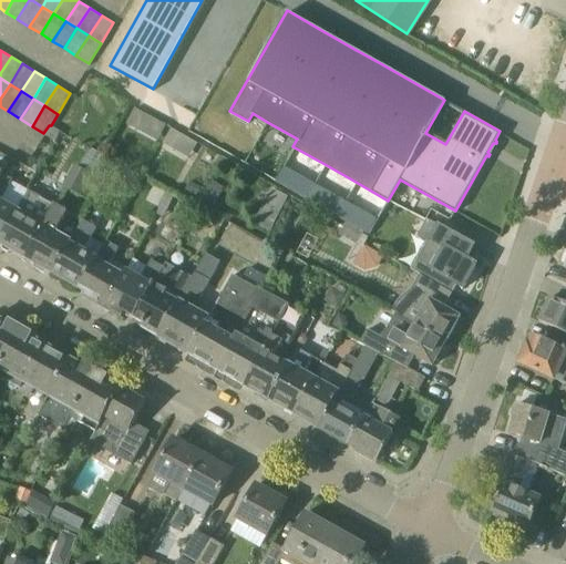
[(132,106),(125,123),(160,134),(165,118),(132,106)]
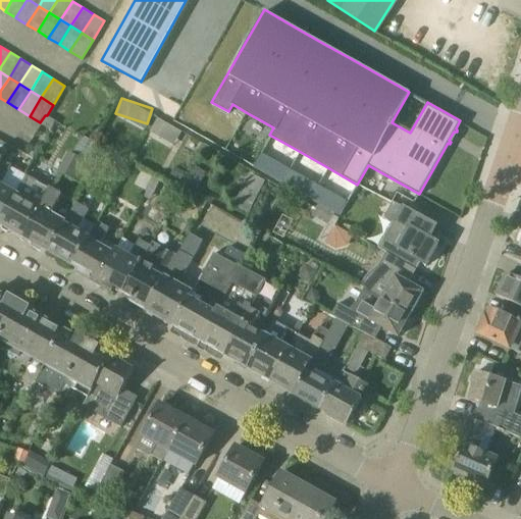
[(42,123),(42,122),(51,126),(55,119),(47,115),(45,115),(40,122),(42,123)]
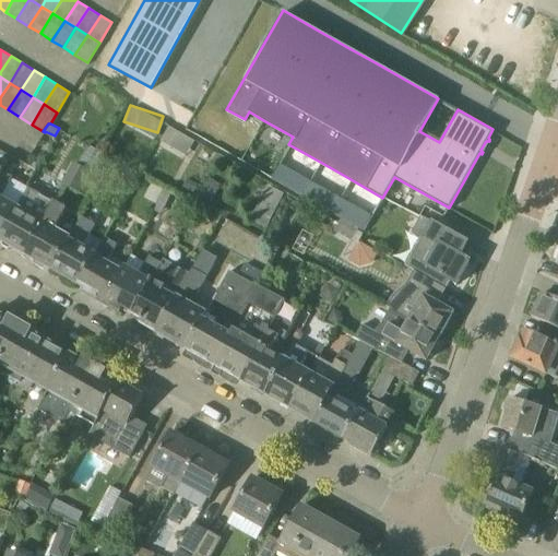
[(168,123),(161,138),(186,150),(193,135),(168,123)]
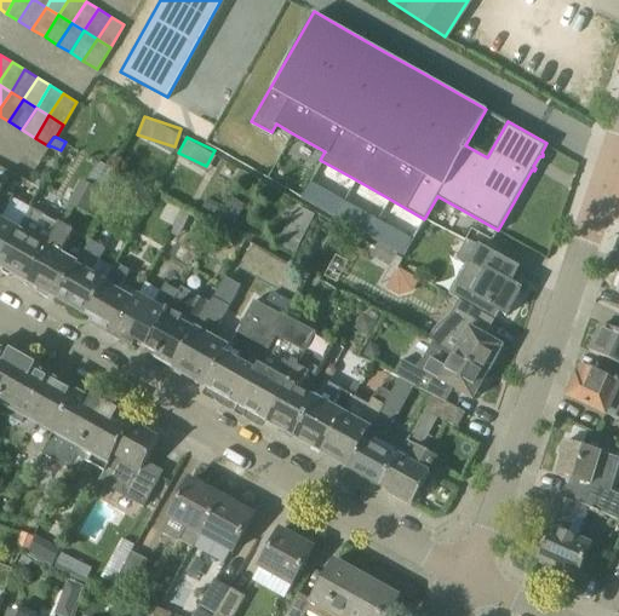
[(81,177),(69,202),(76,206),(85,209),(93,193),(96,194),(99,186),(87,180),(81,177)]
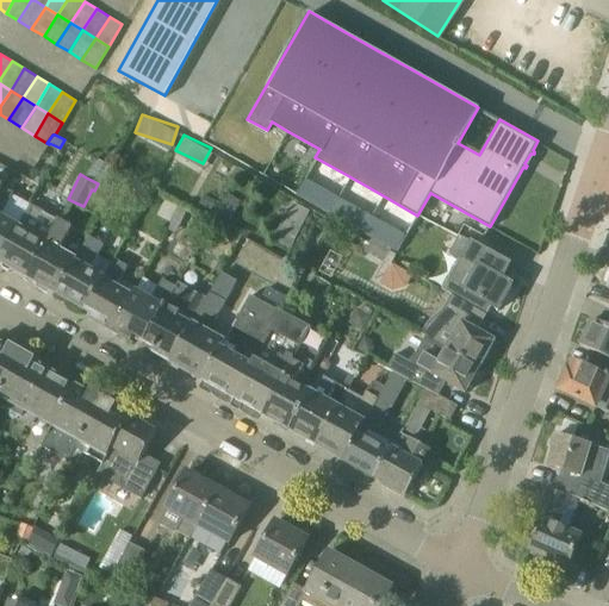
[(0,254),(17,223),(0,213),(12,192),(1,185),(0,186),(0,254)]
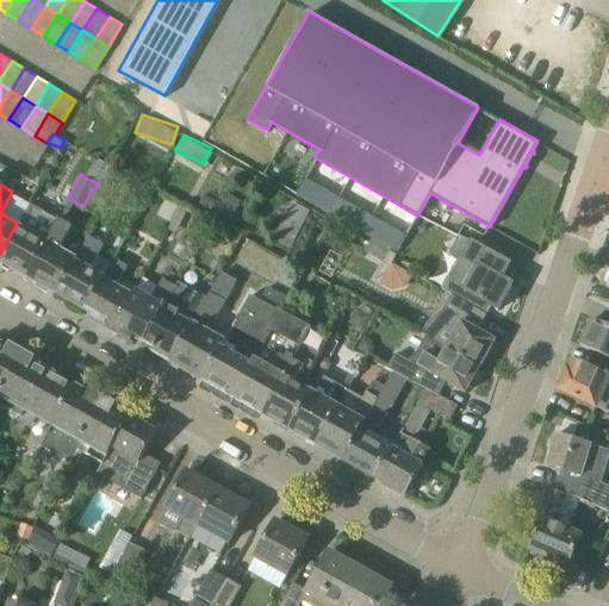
[(106,197),(94,191),(92,189),(84,206),(98,214),(106,197)]
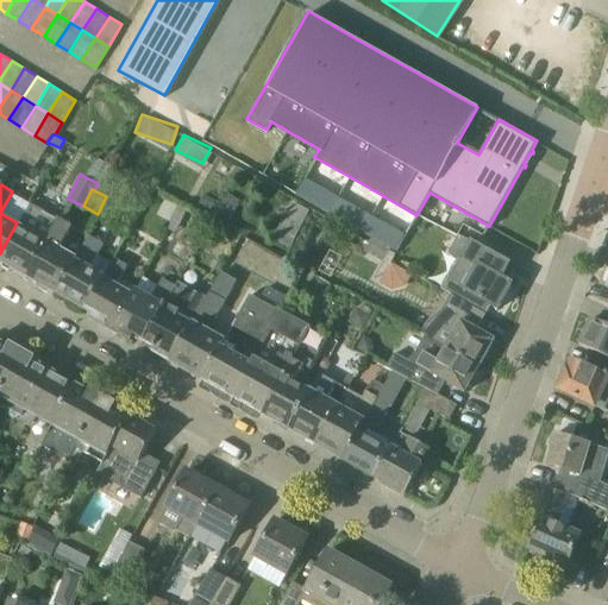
[(292,200),(280,220),(298,229),(308,209),(292,200)]
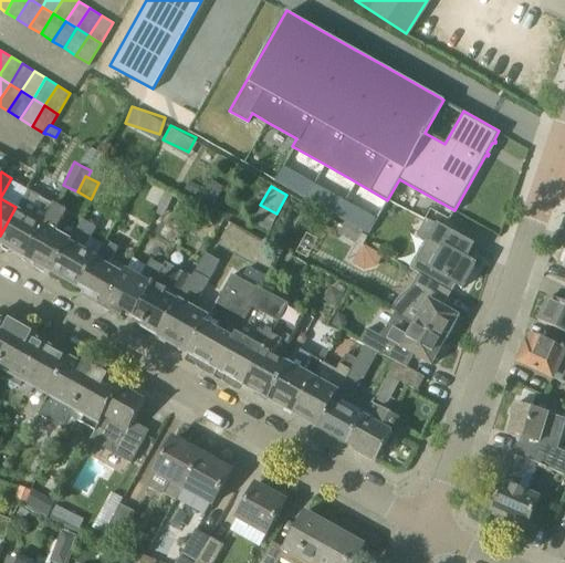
[(24,256),(54,204),(27,188),(16,207),(0,236),(0,241),(1,242),(1,248),(8,251),(12,249),(24,256)]
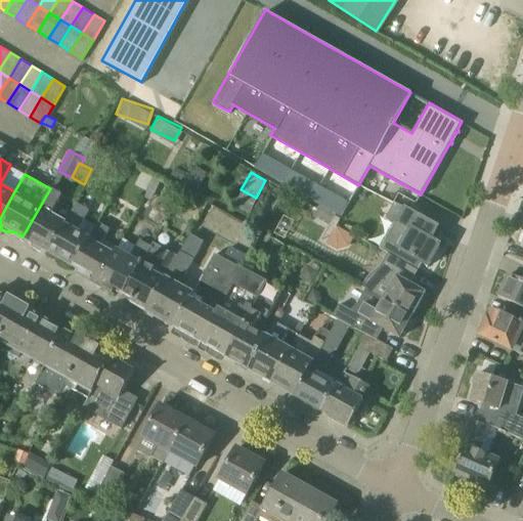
[(64,220),(51,212),(61,194),(50,188),(23,236),(33,243),(33,247),(40,251),(43,249),(47,251),(64,220)]
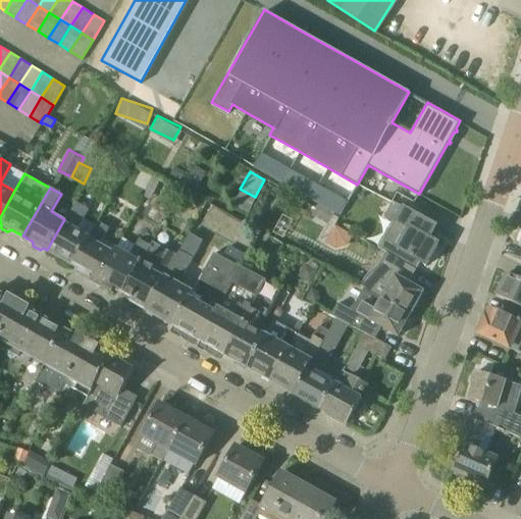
[(64,219),(47,250),(59,256),(58,260),(65,264),(69,262),(72,264),(88,236),(76,228),(88,208),(75,201),(64,219)]
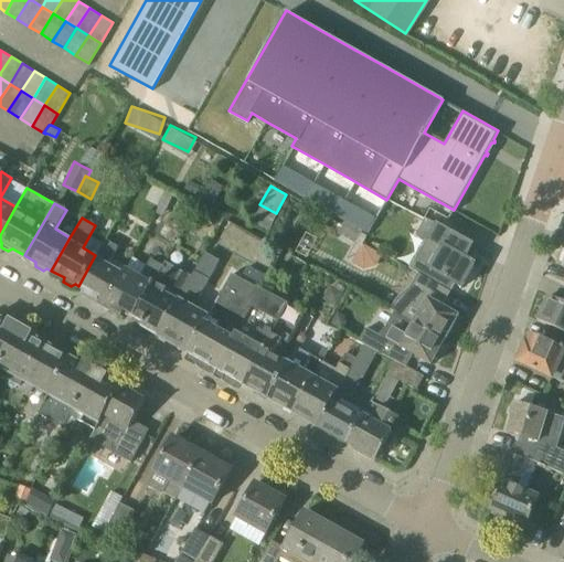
[(425,218),(416,233),(425,237),(422,244),(438,253),(431,267),(429,268),(434,271),(453,282),(460,286),(474,262),(471,260),(465,256),(471,243),(438,224),(438,223),(437,223),(436,223),(425,218)]
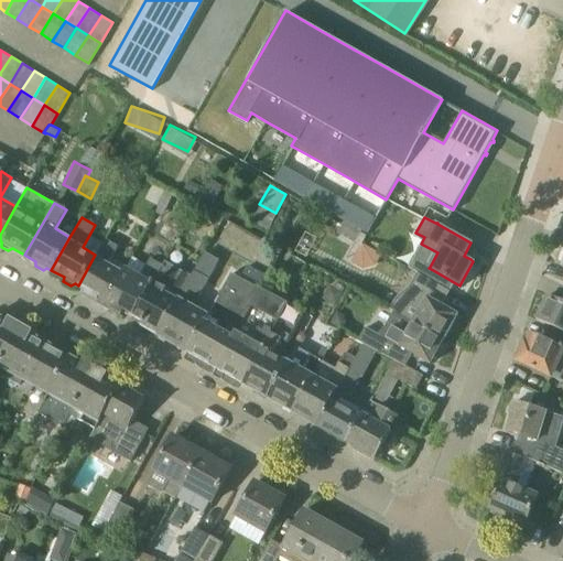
[(104,304),(121,271),(107,263),(117,245),(105,238),(96,255),(95,255),(78,286),(77,287),(86,291),(85,293),(104,304)]
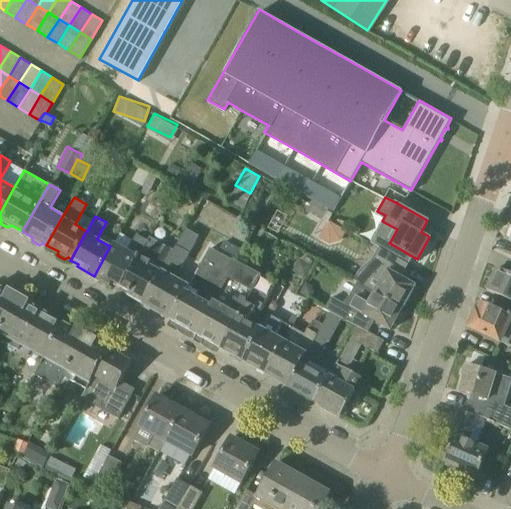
[(325,218),(318,235),(338,243),(345,227),(325,218)]
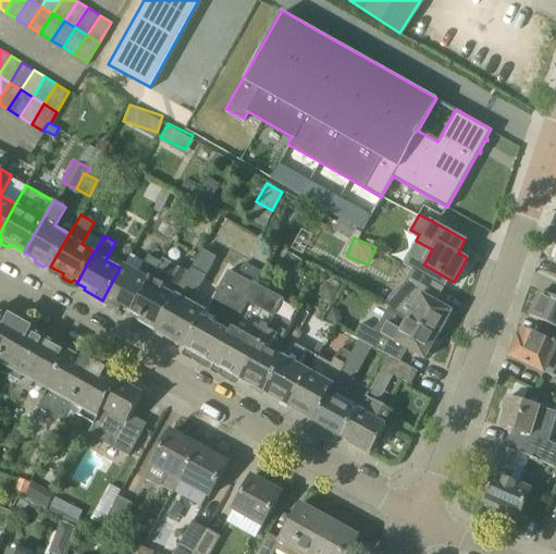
[(131,311),(159,260),(148,254),(138,271),(123,263),(120,268),(102,300),(120,309),(122,306),(131,311)]
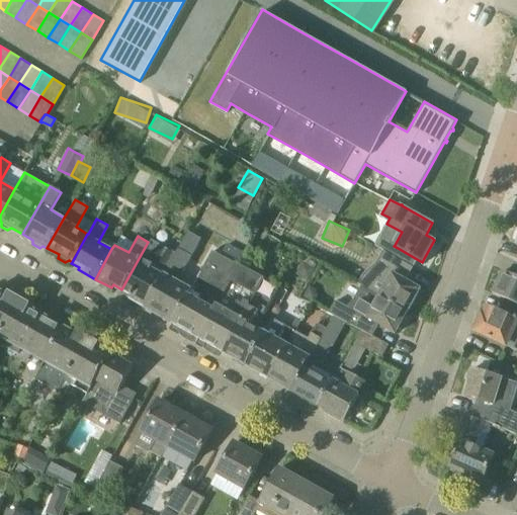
[(148,242),(121,289),(130,294),(127,297),(145,307),(163,274),(162,274),(166,267),(167,267),(173,256),(149,242),(148,242)]
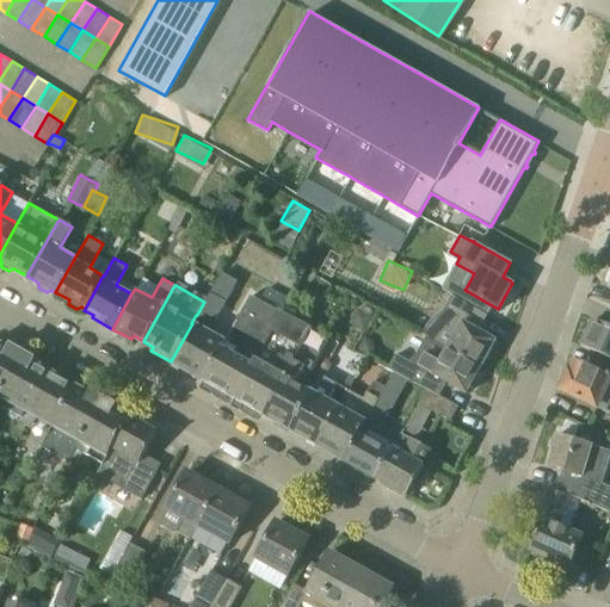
[(203,381),(222,347),(225,340),(199,326),(202,321),(210,326),(213,324),(226,301),(210,292),(204,302),(197,315),(196,315),(191,323),(192,323),(171,361),(203,381)]
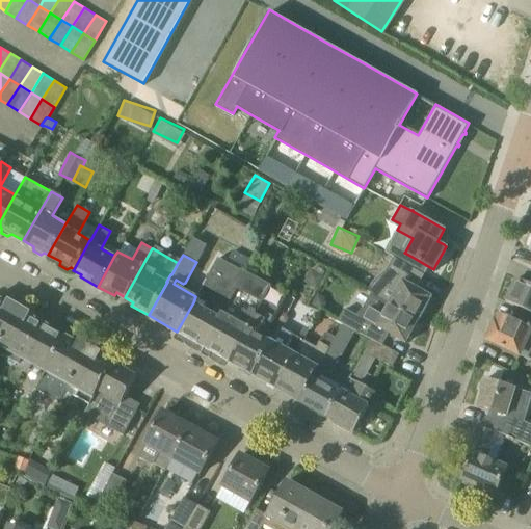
[(230,298),(245,270),(217,256),(202,284),(230,298)]
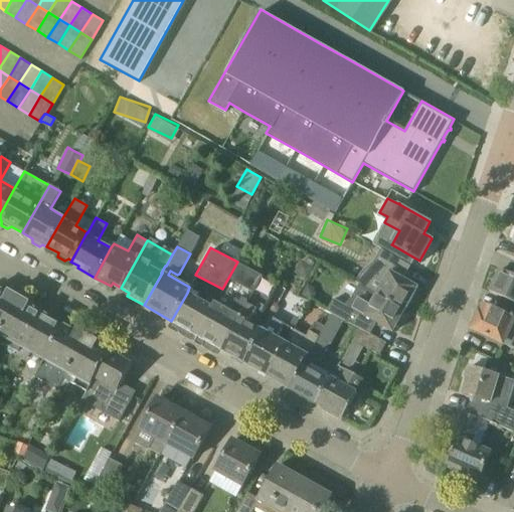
[(360,273),(356,280),(359,282),(404,308),(417,286),(401,277),(408,264),(381,248),(374,261),(366,267),(360,273)]
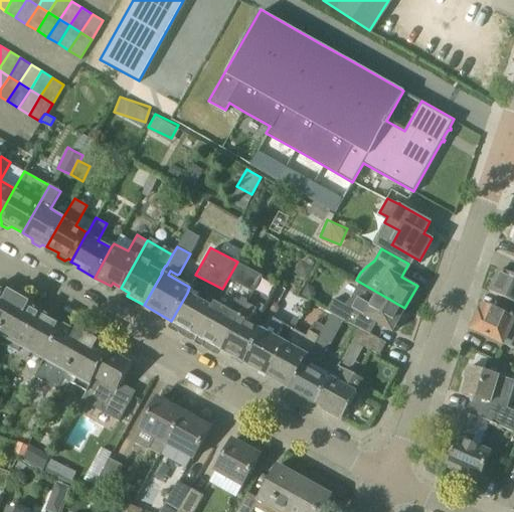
[(301,259),(294,272),(306,279),(314,266),(313,266),(315,262),(305,256),(303,260),(301,259)]
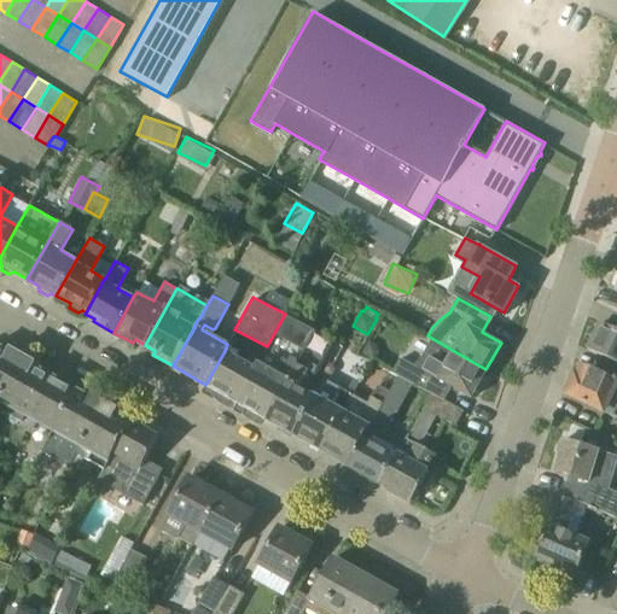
[(236,402),(265,419),(314,329),(285,314),(267,346),(269,348),(260,364),(257,363),(236,402)]
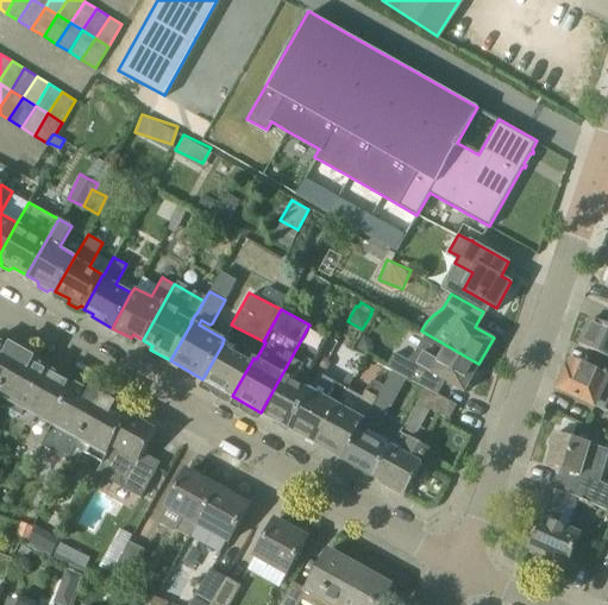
[(590,316),(578,342),(600,352),(593,366),(605,372),(606,369),(607,369),(607,371),(607,373),(607,323),(599,320),(590,316)]
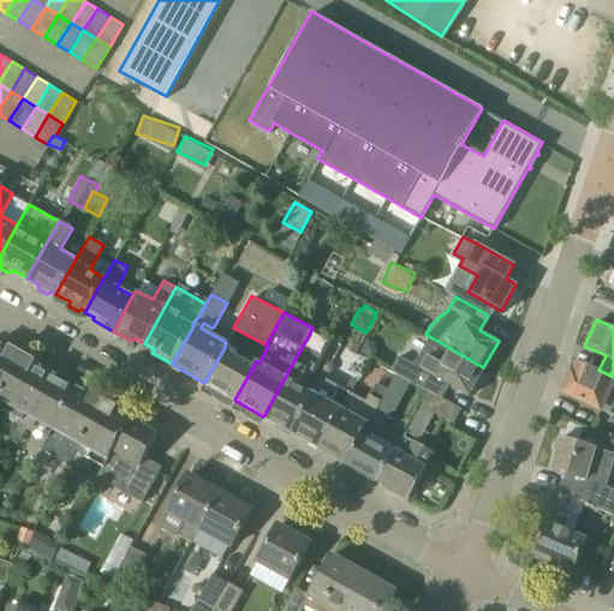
[(313,328),(264,417),(291,431),(313,393),(317,384),(309,379),(332,339),(313,328)]
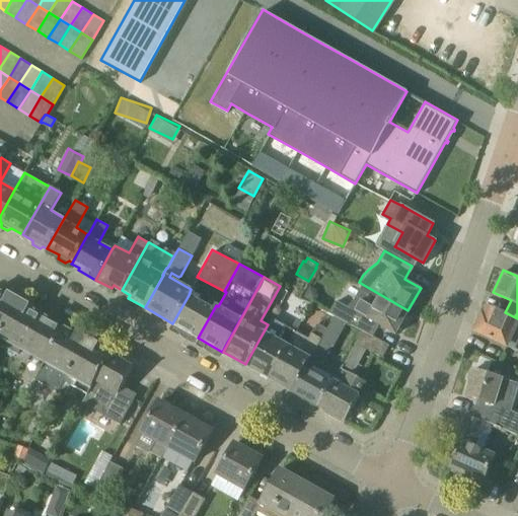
[(395,333),(408,310),(362,284),(343,319),(362,329),(372,335),(379,323),(395,333)]
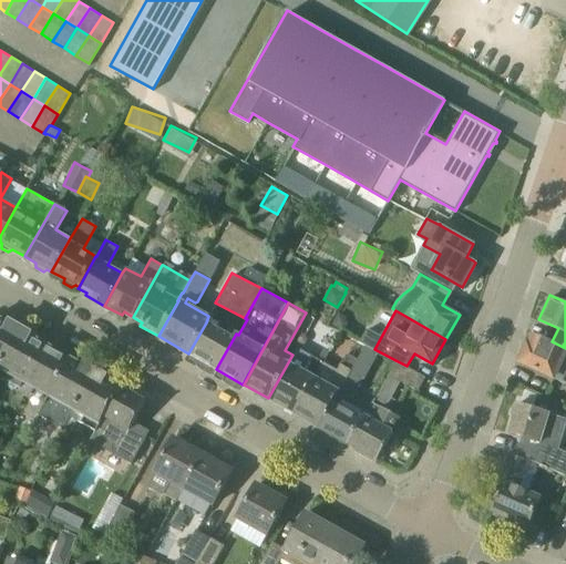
[(0,361),(20,327),(10,320),(9,322),(0,318),(0,361)]
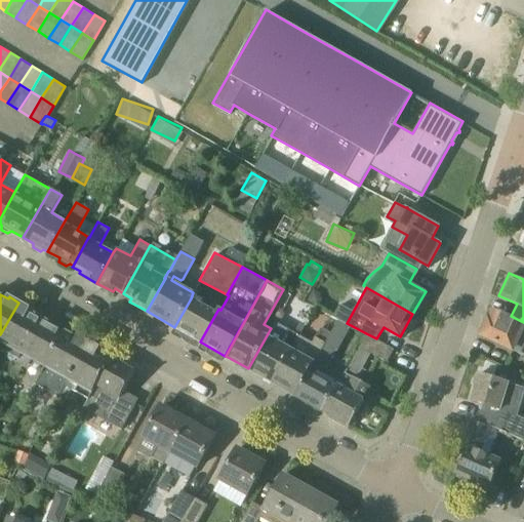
[(210,309),(191,298),(174,327),(200,342),(218,309),(213,305),(210,309)]
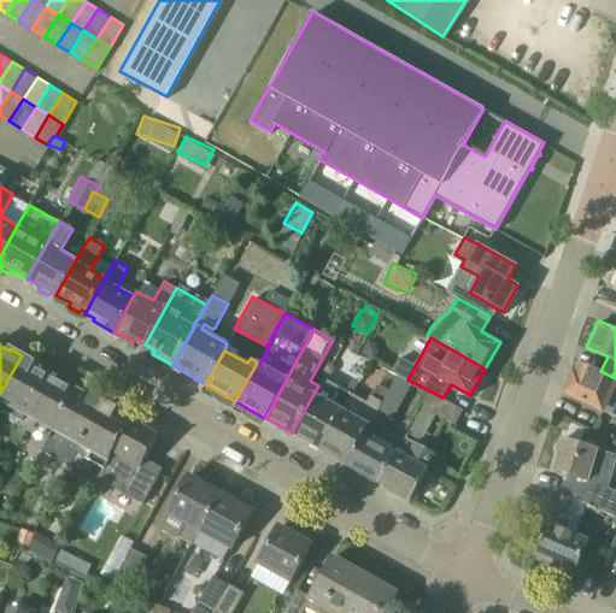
[(9,405),(24,413),(25,414),(48,373),(31,364),(33,361),(22,355),(0,393),(0,410),(5,412),(9,405)]
